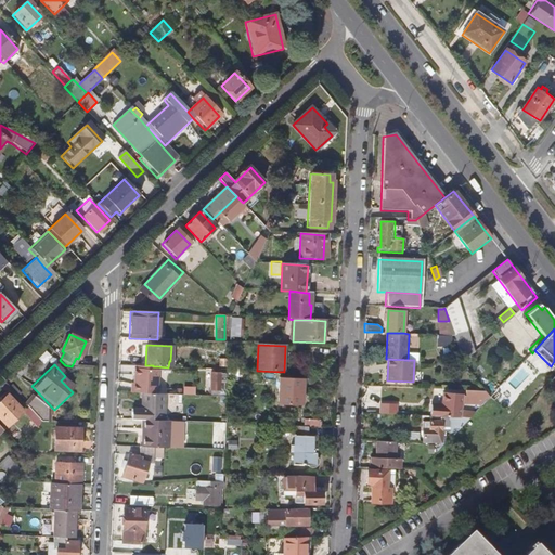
[(141,392),(156,394),(157,369),(134,368),(133,383),(131,383),(130,392),(141,392)]
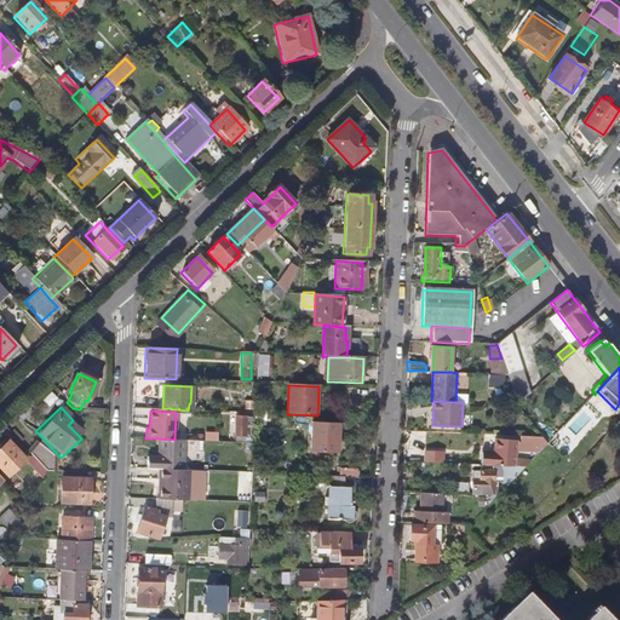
[(234,441),(250,442),(251,413),(235,412),(234,441)]
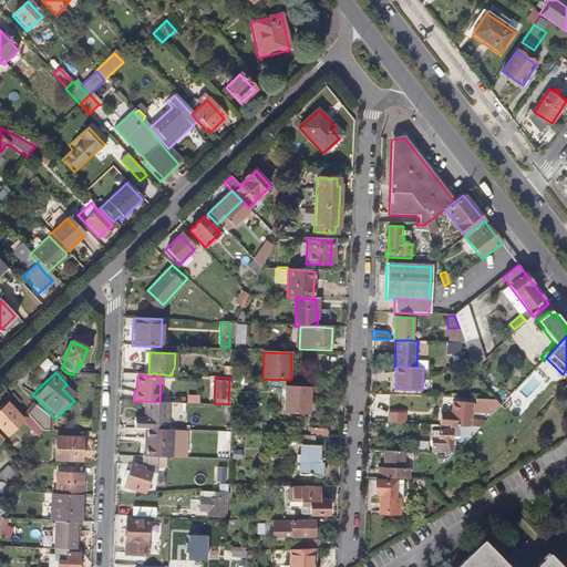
[(309,405),(309,388),(285,387),(284,413),(309,414),(309,405)]
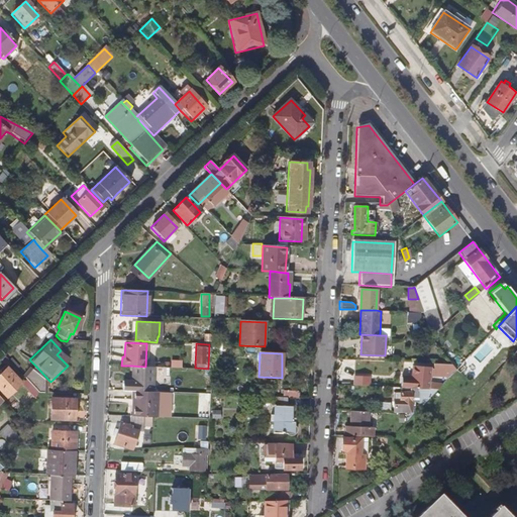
[(122,381),(121,390),(136,391),(152,392),(153,367),(145,367),(131,366),(130,381),(122,381)]
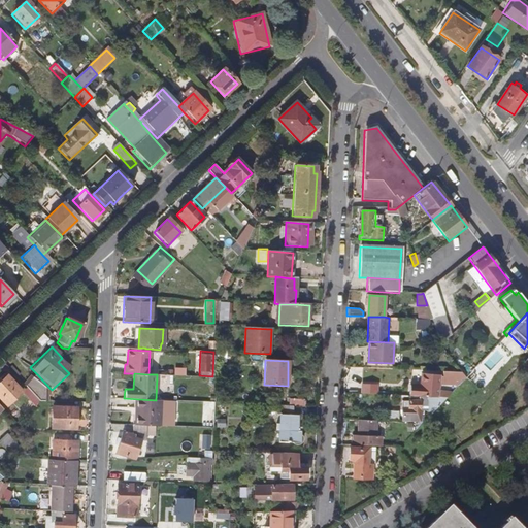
[(456,381),(456,389),(465,380),(461,374),(448,373),(448,381),(456,381)]
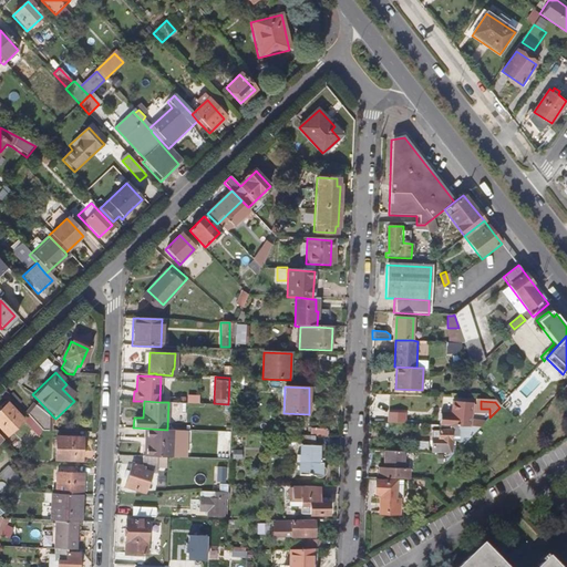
[(52,415),(40,402),(37,405),(50,419),(52,415)]
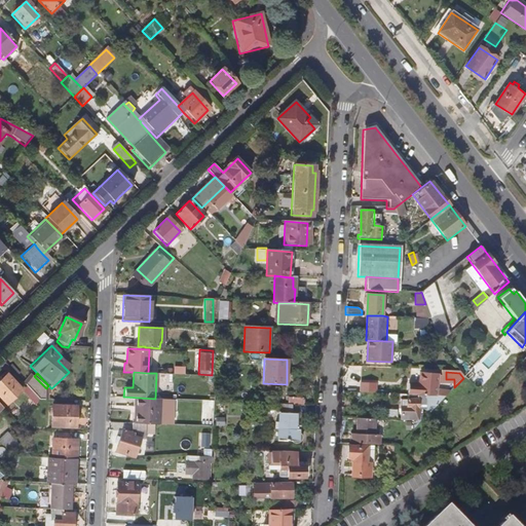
[(420,386),(419,396),(427,396),(440,397),(440,392),(436,392),(437,373),(426,373),(426,376),(420,376),(420,382),(417,382),(416,386),(420,386)]
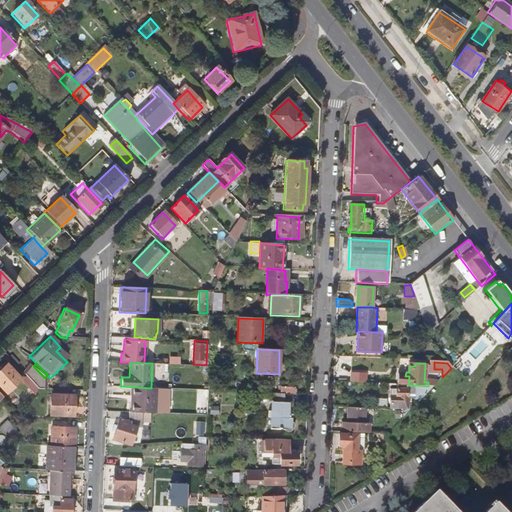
[(6,364),(0,369),(0,386),(8,394),(22,380),(6,364)]
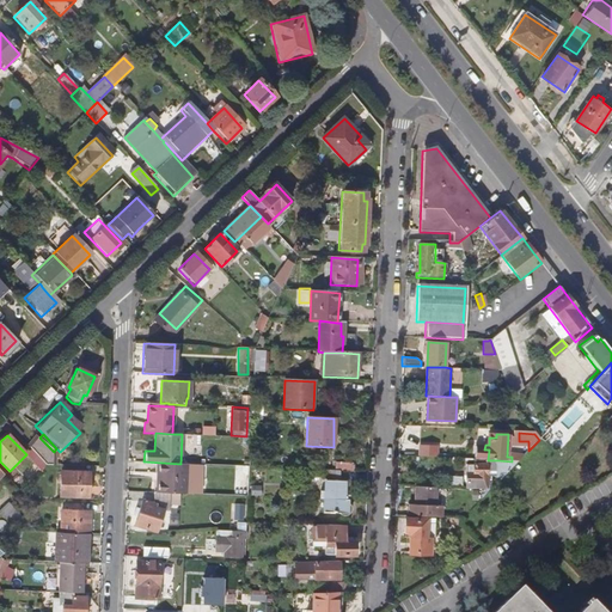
[(54,452),(40,438),(37,435),(26,445),(46,464),(55,465),(55,454),(54,452)]
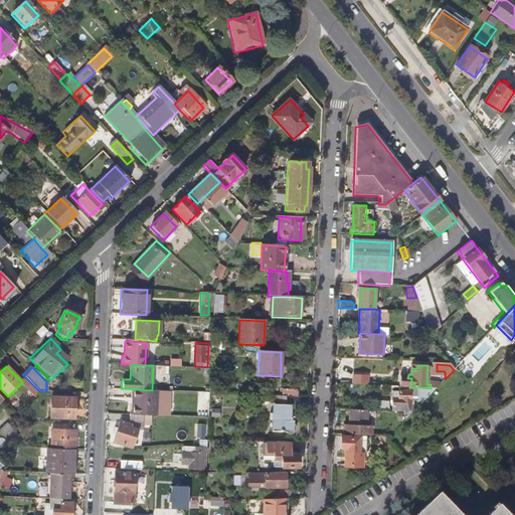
[(354,375),(353,384),(367,385),(368,376),(354,375)]
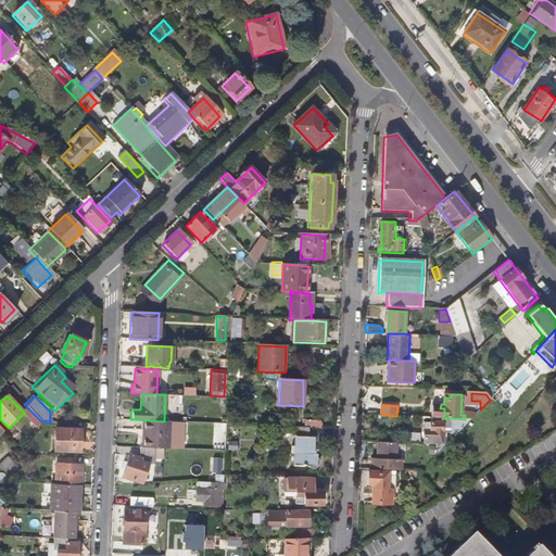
[(452,430),(460,431),(471,419),(465,419),(452,418),(452,430)]
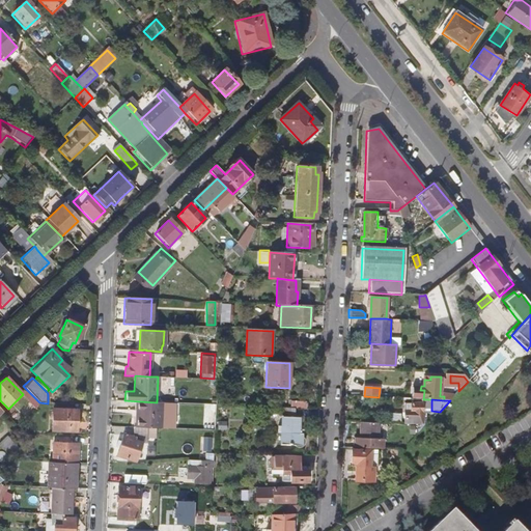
[(136,419),(136,427),(146,428),(162,429),(163,402),(157,402),(140,401),(140,419),(136,419)]
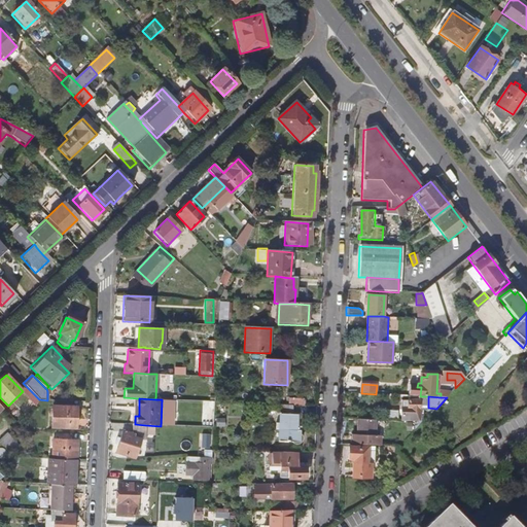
[(401,400),(401,421),(417,422),(418,400),(401,400)]
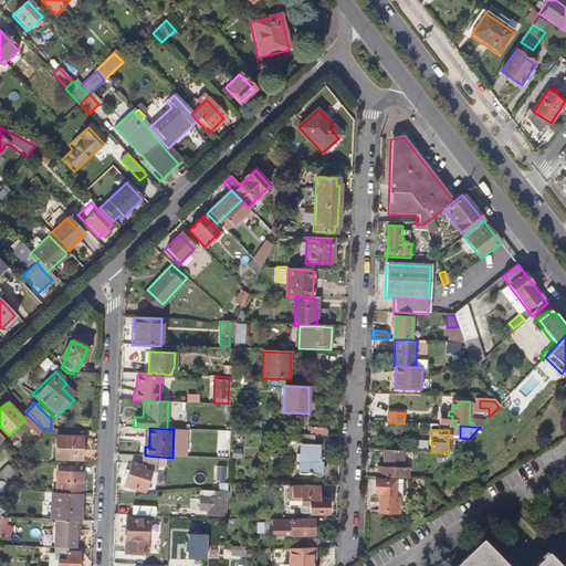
[(80,438),(55,437),(54,460),(79,461),(80,438)]
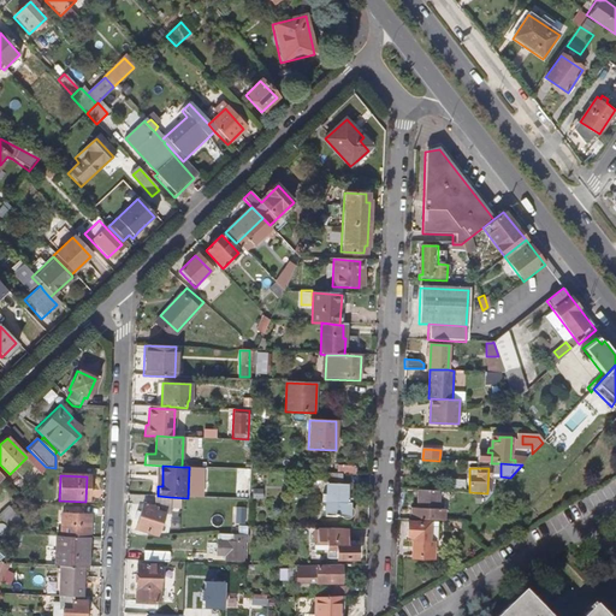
[(348,520),(350,519),(351,517),(351,515),(350,511),(351,497),(347,497),(348,489),(326,487),(325,519),(348,520)]
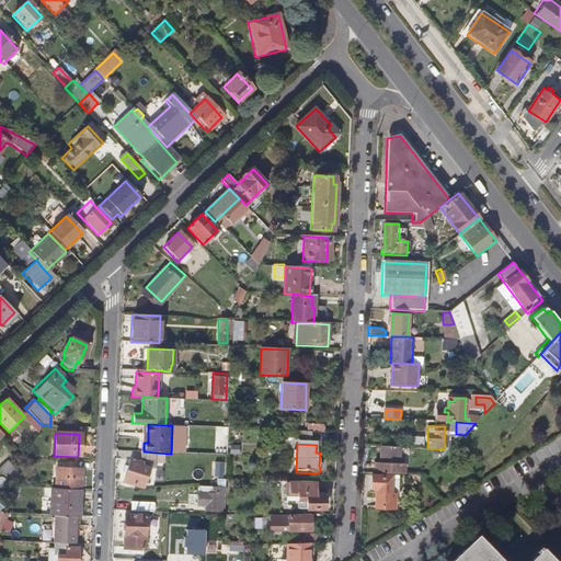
[(399,464),(399,446),(380,446),(379,462),(375,462),(374,472),(402,474),(403,464),(399,464)]
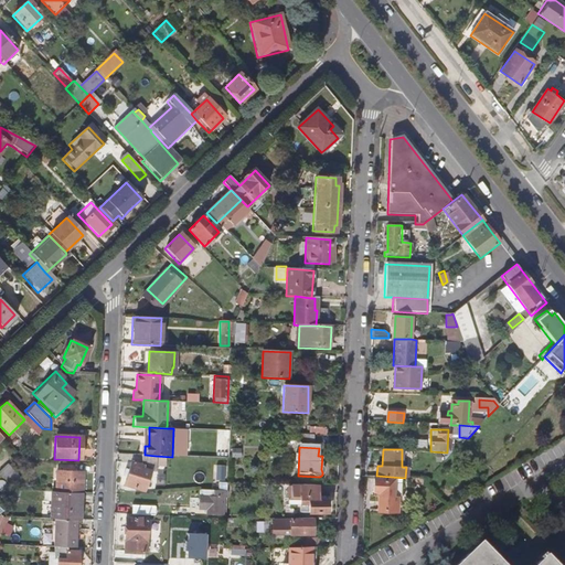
[(145,455),(144,467),(144,469),(151,471),(155,472),(156,456),(145,455)]
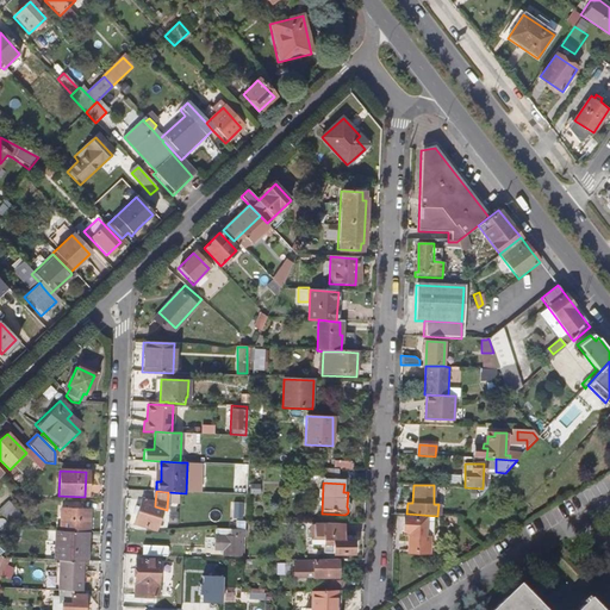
[(142,500),(136,524),(156,530),(163,509),(155,506),(155,504),(142,500)]
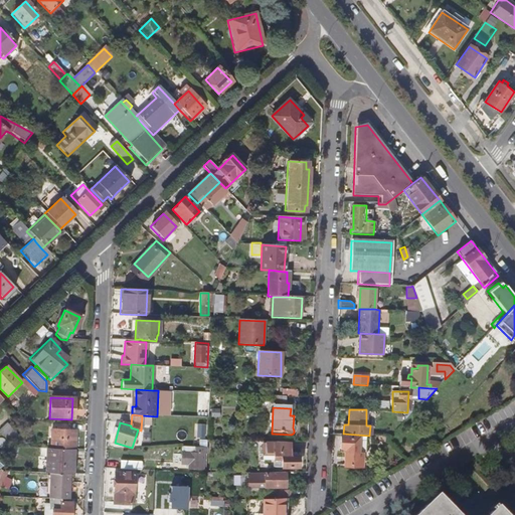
[(49,428),(48,448),(69,449),(73,449),(73,430),(49,428)]
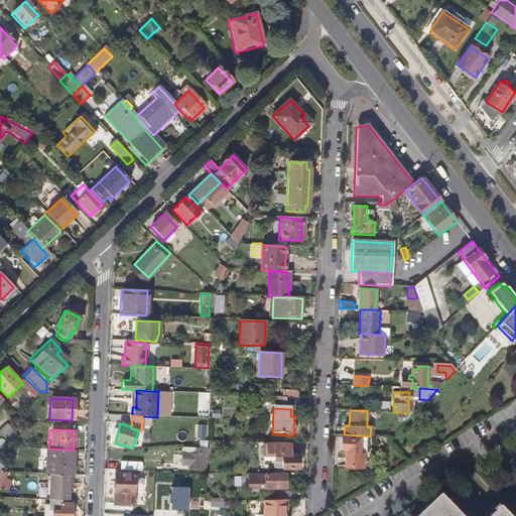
[(359,466),(360,445),(360,438),(342,437),(342,449),(347,450),(347,466),(359,466)]
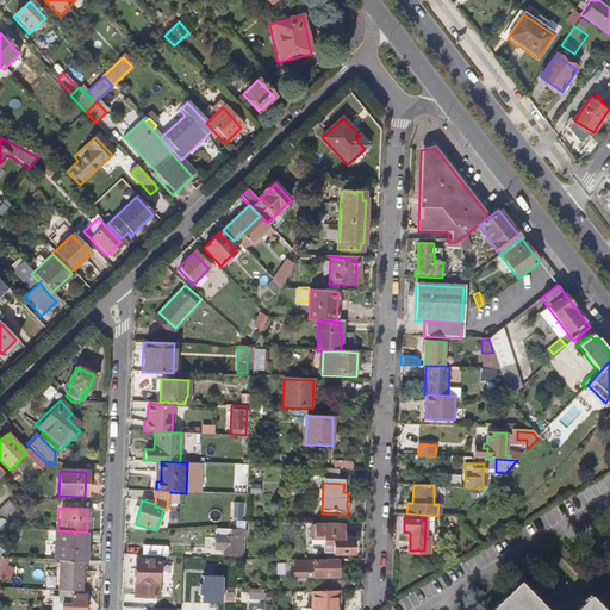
[(343,539),(343,526),(329,524),(329,527),(316,526),(316,536),(312,536),(312,546),(321,546),(321,548),(325,548),(325,553),(353,555),(353,539),(343,539)]
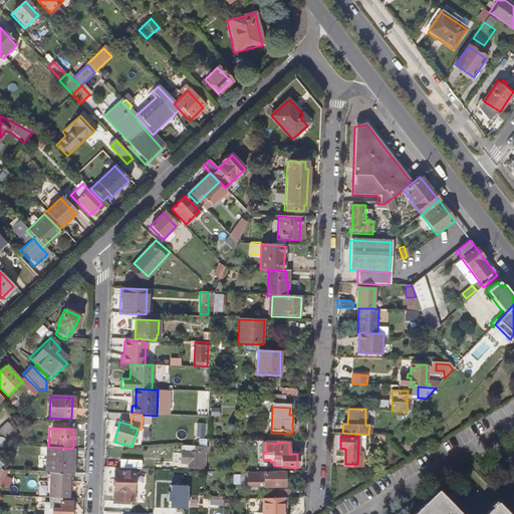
[(190,469),(205,470),(206,446),(184,445),(183,463),(191,464),(190,469)]
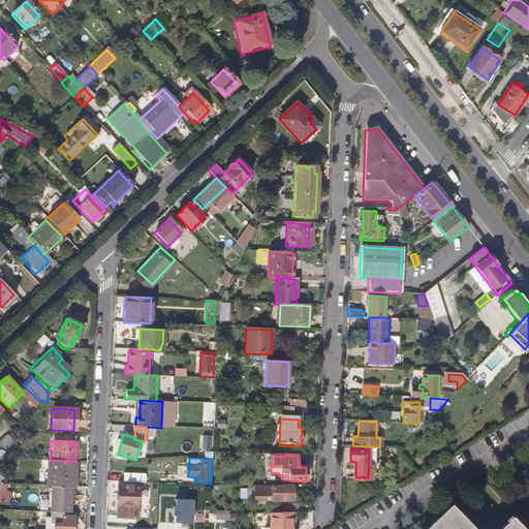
[(47,460),(45,485),(51,485),(70,486),(71,461),(50,460),(47,460)]
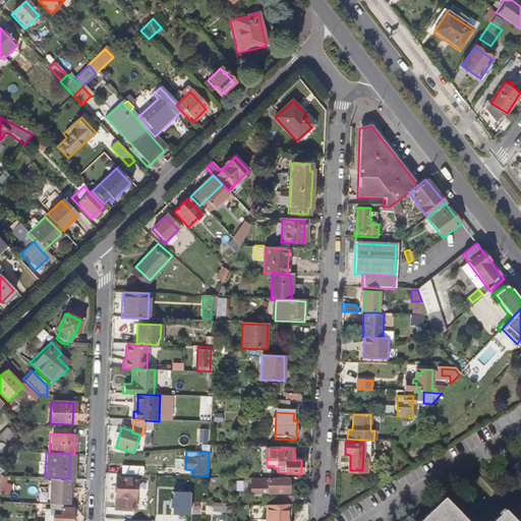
[(121,466),(120,475),(141,476),(141,467),(121,466)]
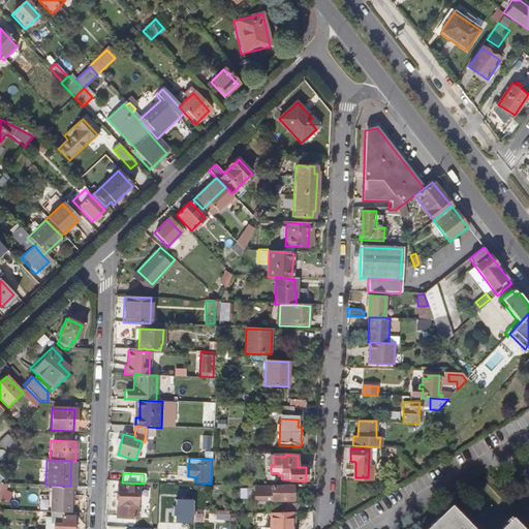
[(51,485),(49,511),(63,511),(69,512),(70,486),(51,485)]
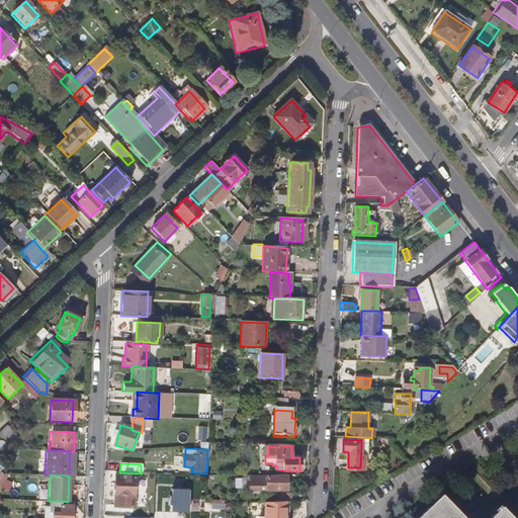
[(115,477),(113,509),(133,509),(134,478),(115,477)]
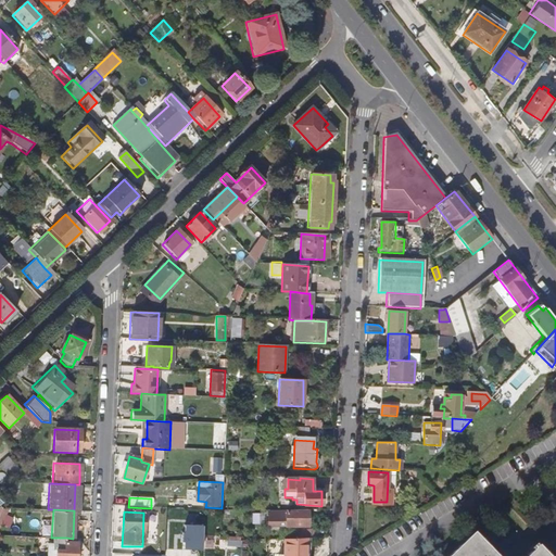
[(307,527),(307,513),(267,512),(267,526),(307,527)]
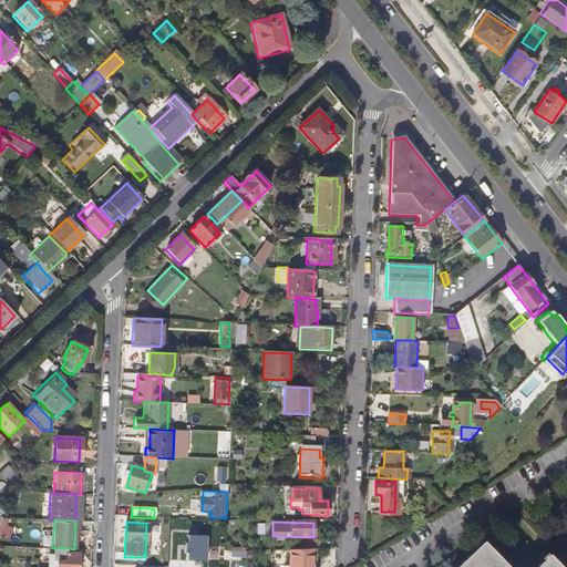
[(208,558),(209,533),(188,533),(187,558),(208,558)]
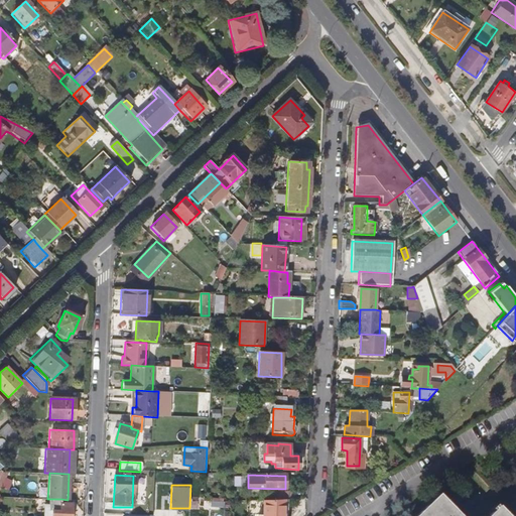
[(274,493),(275,502),(284,501),(288,501),(295,501),(294,493),(274,493)]
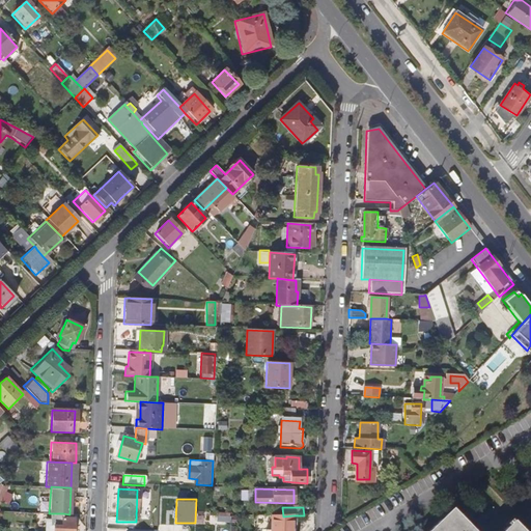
[(521,530),(512,522),(502,530),(471,530),(466,525),(451,509),(428,530),(521,530)]
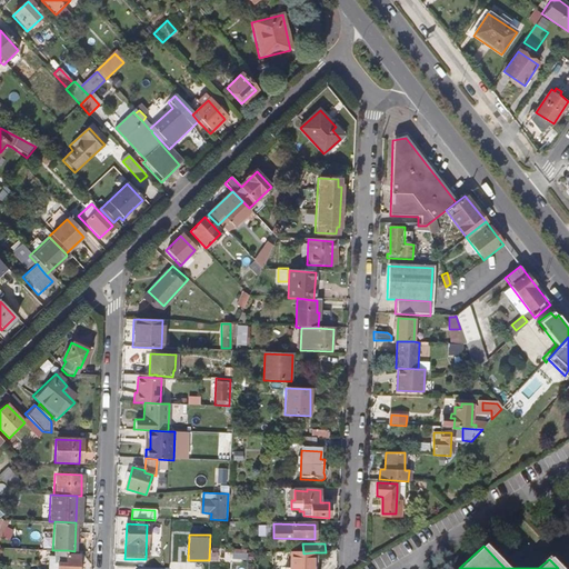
[(68,550),(52,550),(52,557),(47,556),(46,568),(81,568),(82,557),(68,556),(68,550)]
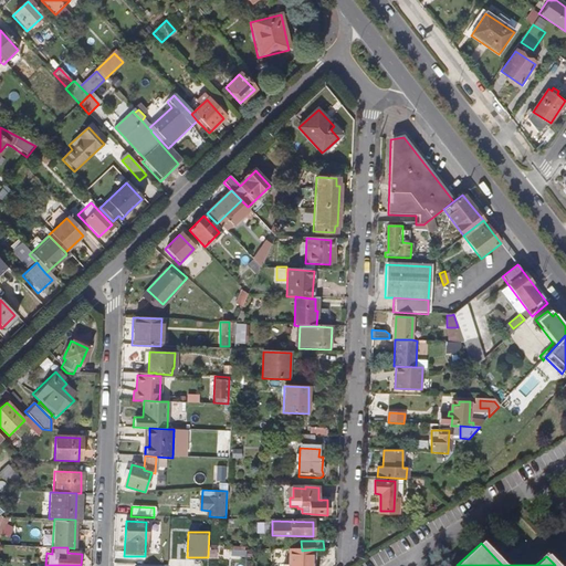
[(311,565),(312,549),(302,551),(292,551),(290,565),(311,565)]
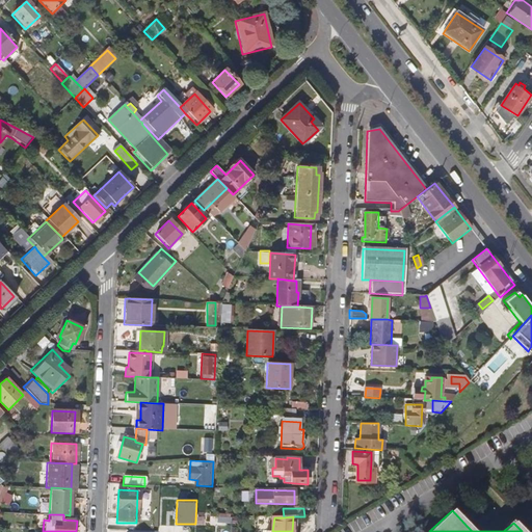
[(467,526),(472,531),(475,531),(477,530),(470,523),(467,526)]
